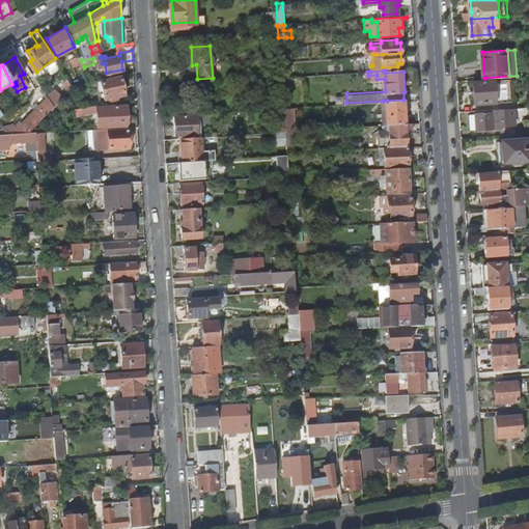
[(124,92),(120,74),(102,78),(106,96),(111,95),(111,98),(118,96),(117,94),(124,92)]
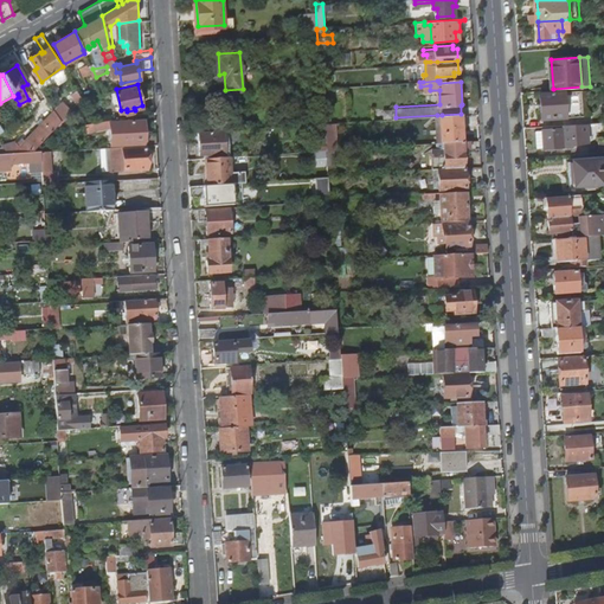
[(78,102),(83,96),(78,88),(74,92),(78,102)]
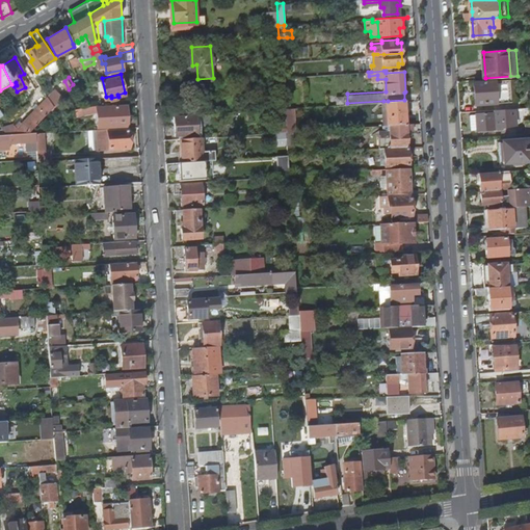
[(498,79),(475,80),(477,104),(499,102),(498,79)]
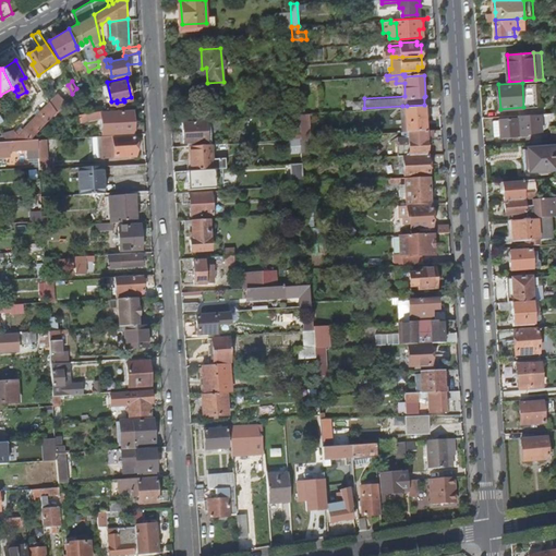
[(59,107),(64,101),(61,97),(55,100),(59,107)]
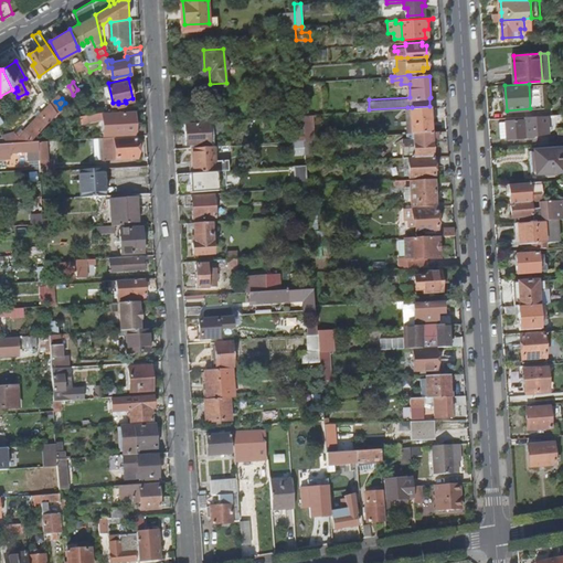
[(33,141),(50,118),(51,117),(59,109),(52,101),(43,109),(38,116),(19,135),(25,141),(33,141)]
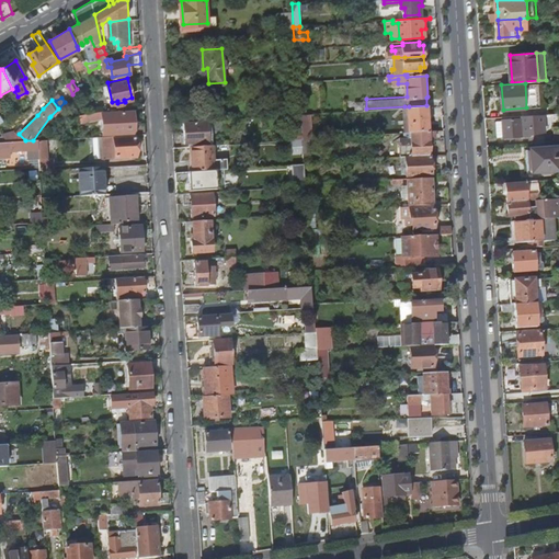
[(537,104),(537,113),(552,112),(552,103),(537,104)]
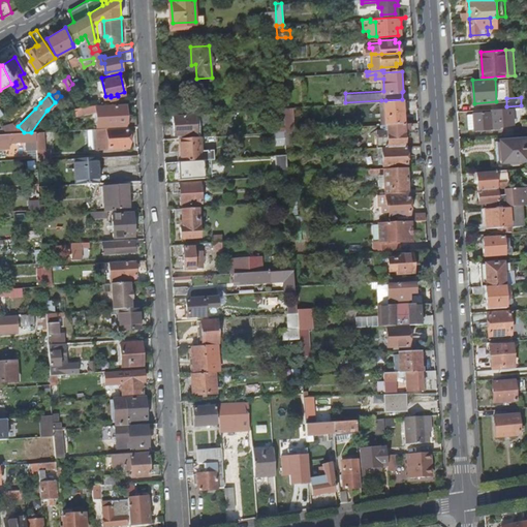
[(403,98),(402,99),(385,100),(386,123),(404,121),(403,98)]
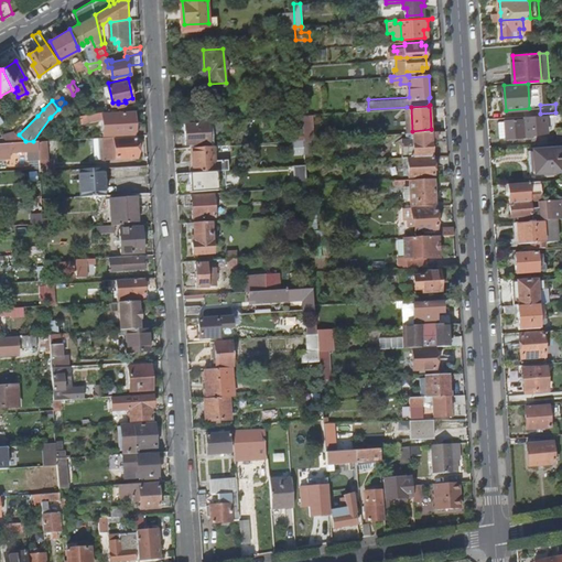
[(97,110),(79,114),(80,120),(98,118),(97,110)]
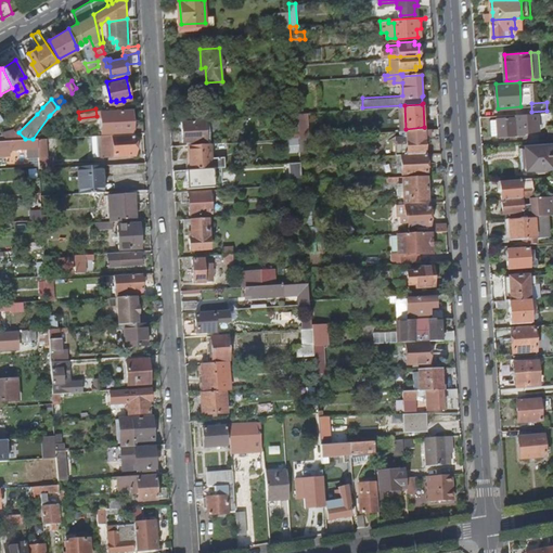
[(102,112),(102,115),(103,132),(132,130),(132,132),(144,131),(143,124),(132,124),(131,110),(102,112)]
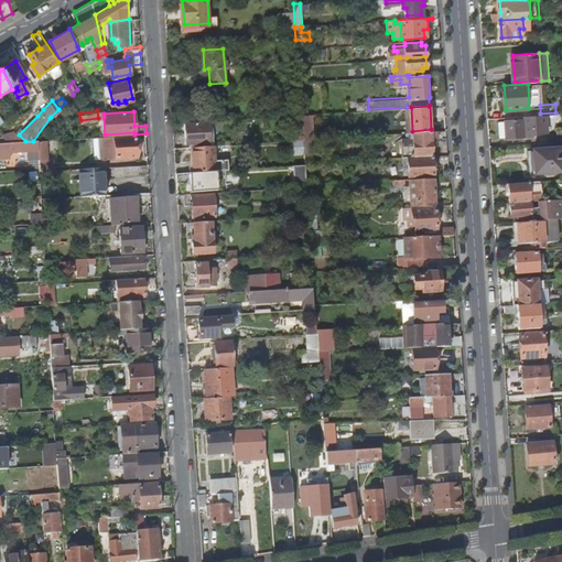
[(310,138),(312,138),(310,112),(309,112),(302,114),(303,130),(303,139),(310,138)]
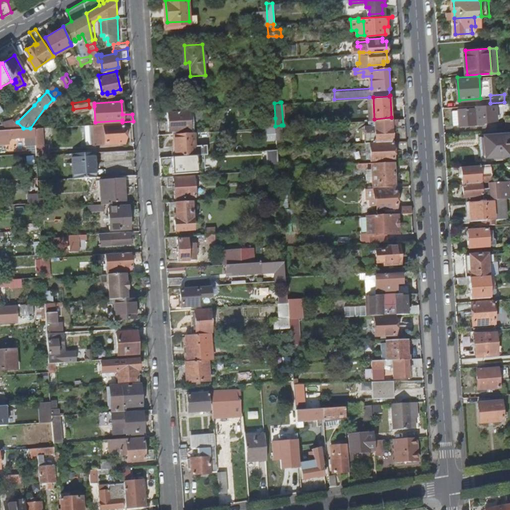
[(478,113),(477,110),(509,107),(509,102),(504,102),(490,103),(477,104),(478,107),(459,108),(459,109),(460,124),(486,122),(485,112),(478,113)]
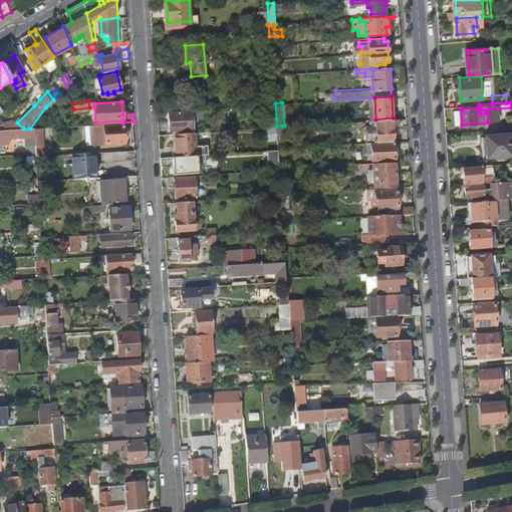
[(177,131),(177,134),(194,132),(193,110),(170,111),(170,118),(171,129),(171,131),(177,131)]
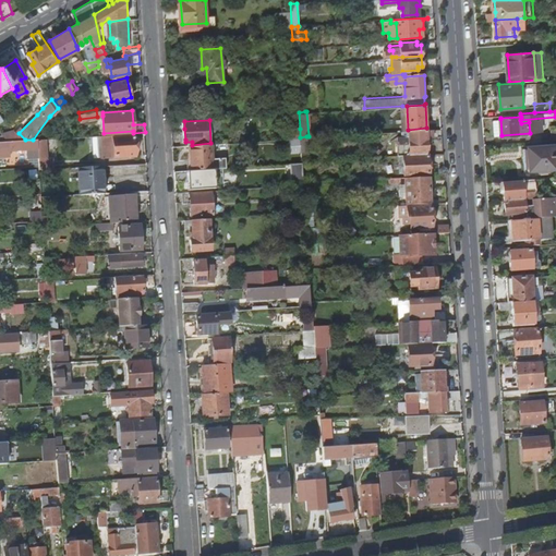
[(399,155),(406,154),(430,154),(428,136),(432,136),(432,128),(426,128),(408,130),(403,130),(403,135),(399,136),(399,155)]
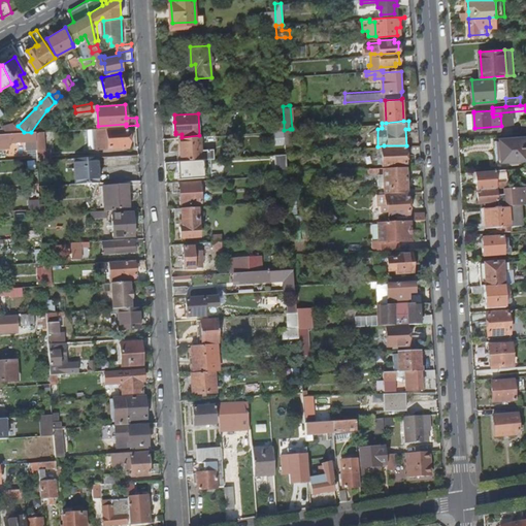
[(24,132),(18,126),(14,122),(0,123),(0,125),(4,134),(24,132)]
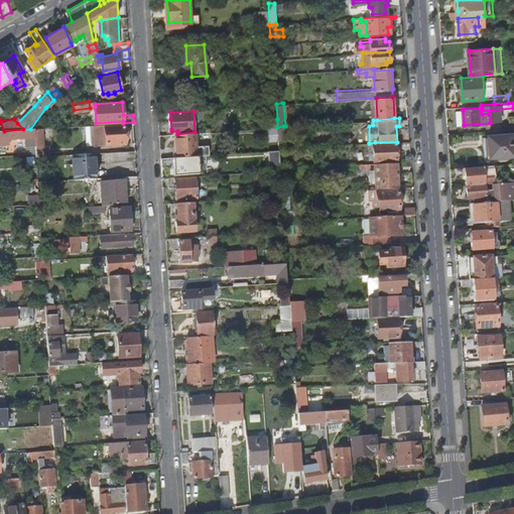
[(106,126),(106,124),(96,124),(97,143),(107,143),(106,126)]
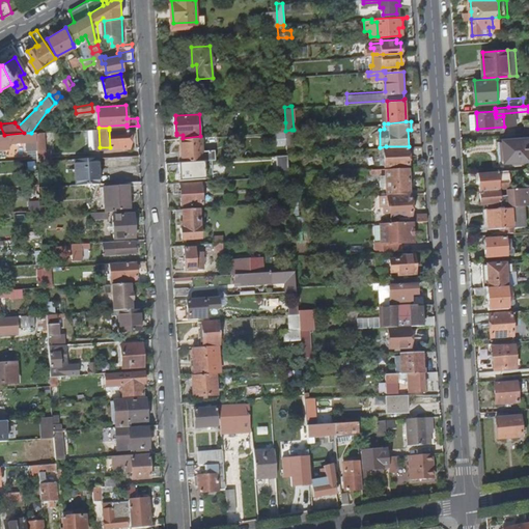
[(126,139),(129,139),(128,129),(109,130),(110,147),(126,146),(126,139)]
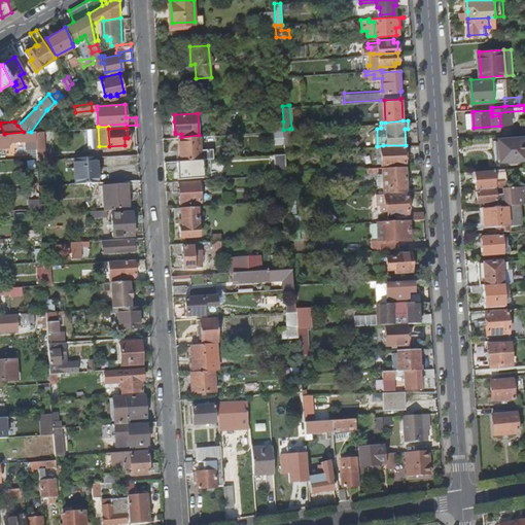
[(284,142),(283,130),(276,130),(274,131),(274,142),(284,142)]
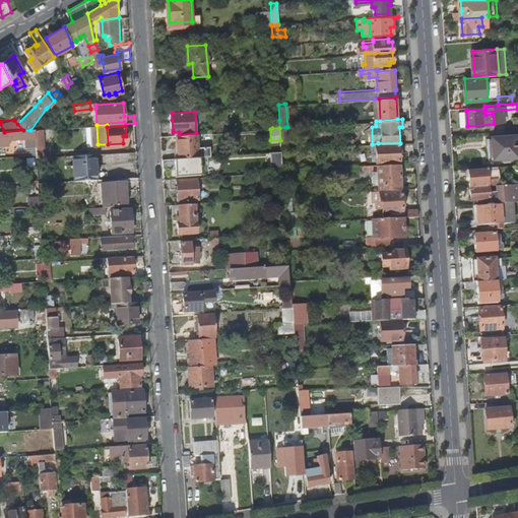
[(23,130),(4,132),(0,131),(0,146),(8,146),(8,141),(23,140),(24,148),(26,148),(26,155),(37,154),(35,129),(30,130),(23,130)]
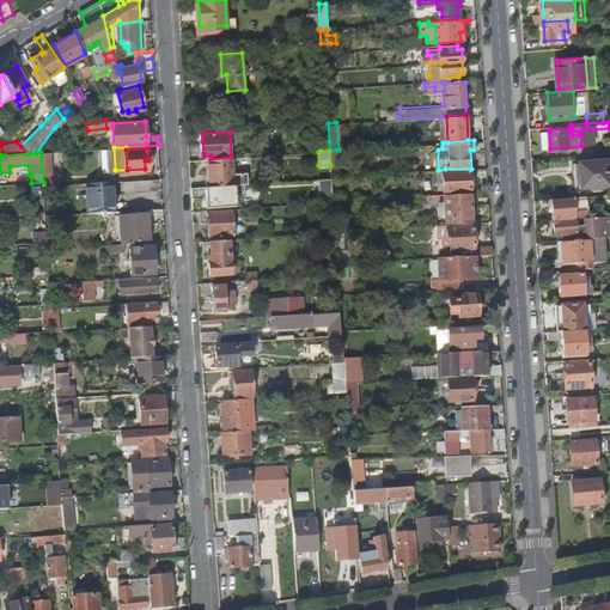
[(609,158),(577,160),(578,187),(609,184),(609,158)]
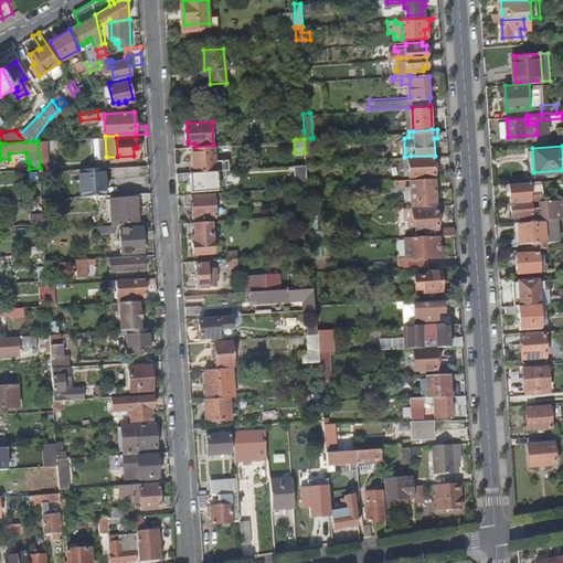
[(215,168),(215,170),(229,169),(227,159),(214,160),(213,148),(193,149),(194,170),(215,168)]
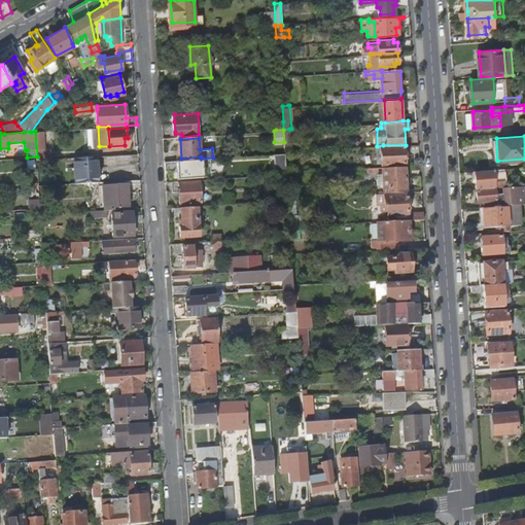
[(406,145),(383,145),(383,164),(406,163),(406,145)]
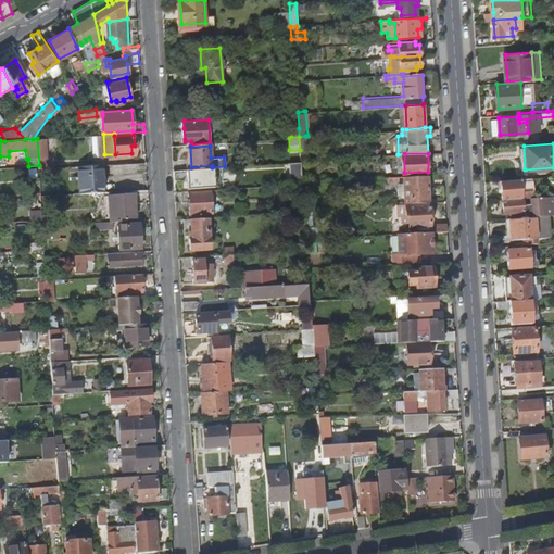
[(102,163),(90,164),(78,165),(80,192),(104,190),(102,163)]
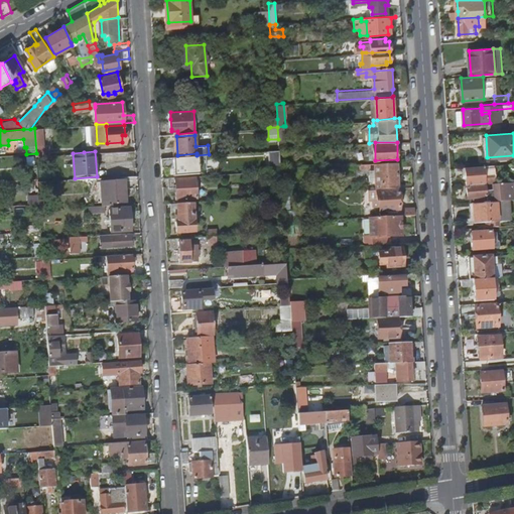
[(183,176),(196,175),(199,175),(197,155),(161,157),(162,168),(175,167),(175,174),(183,173),(183,176)]
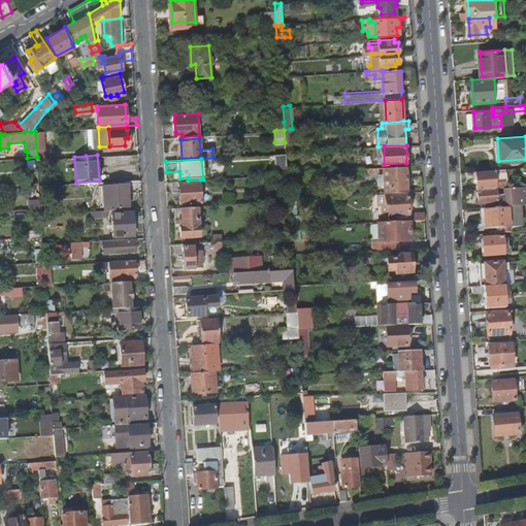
[(287,174),(287,171),(287,163),(276,164),(276,174),(287,174)]
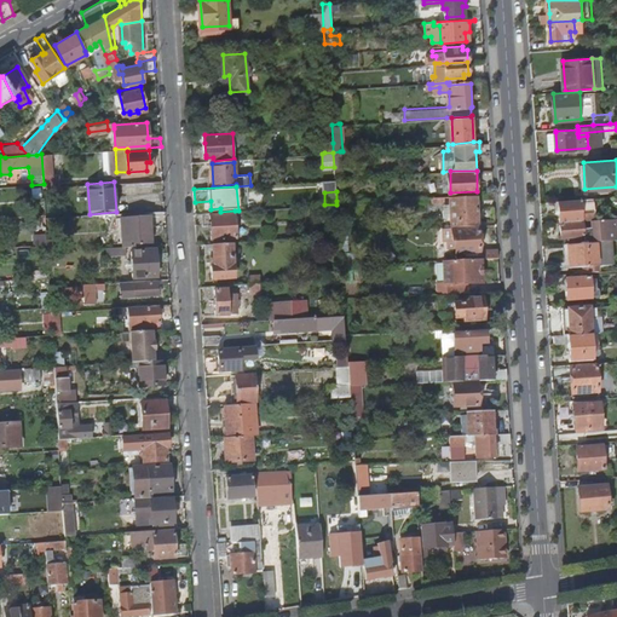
[(453,199),(453,209),(453,217),(453,226),(454,226),(478,225),(478,197),(453,199)]
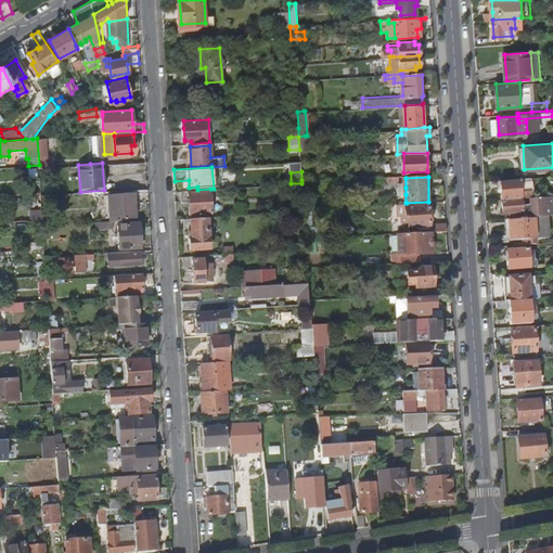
[(504,197),(532,195),(532,189),(535,189),(534,177),(503,179),(504,197)]
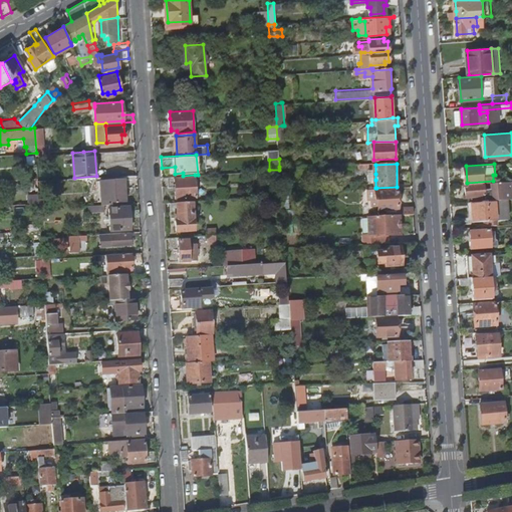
[(202,175),(198,175),(195,175),(195,178),(176,179),(176,176),(168,177),(169,187),(176,186),(177,197),(197,196),(196,184),(198,184),(198,179),(202,179),(202,175)]
